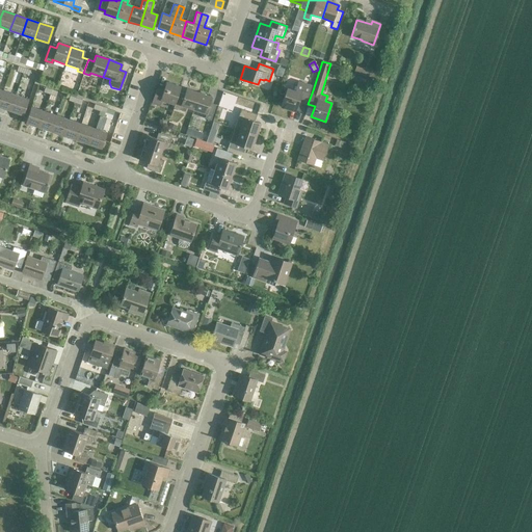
[(374,79),(376,72),(356,64),(353,72),(374,79)]
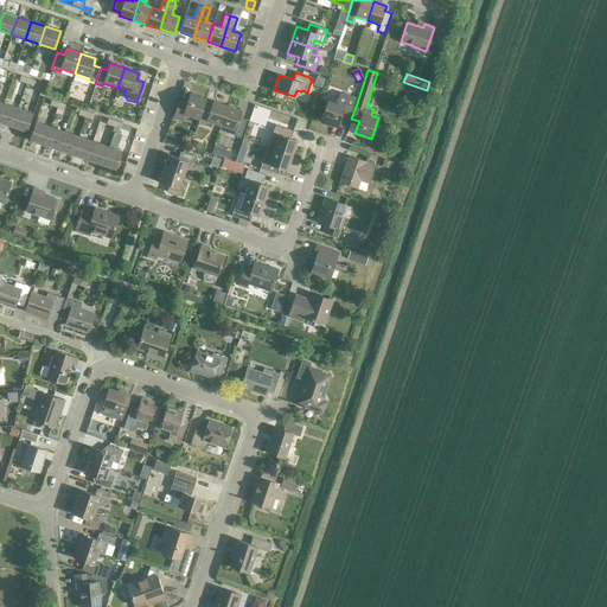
[(198,120),(203,106),(205,98),(190,94),(185,106),(177,103),(172,119),(181,122),(184,115),(198,120)]
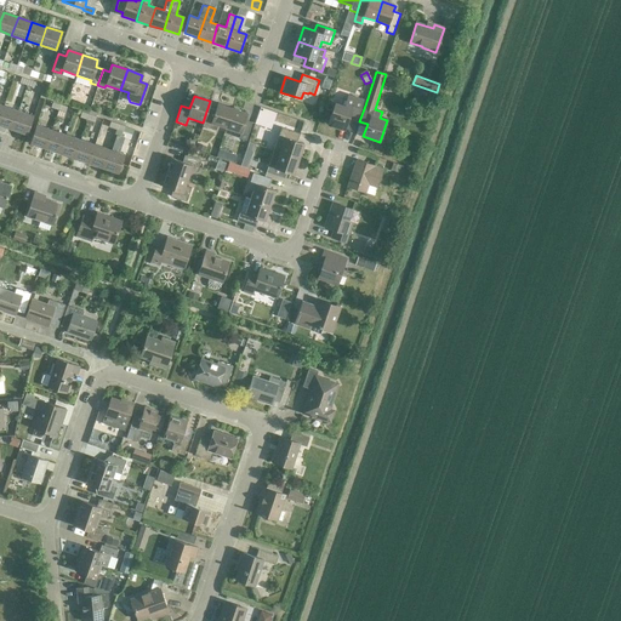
[(357,118),(363,101),(348,96),(347,102),(345,101),(342,107),(335,104),(328,125),(345,130),(349,115),(357,118)]
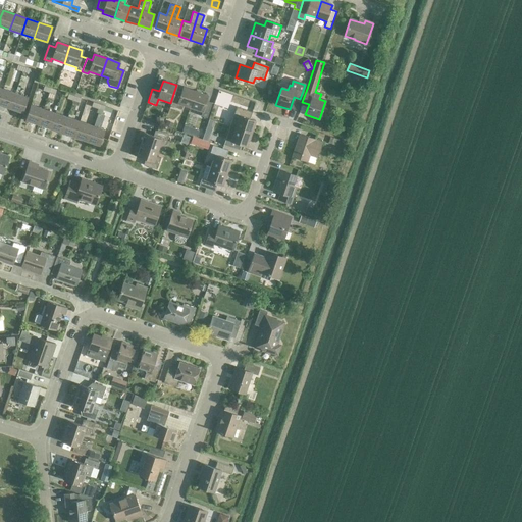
[(174,91),(170,103),(169,106),(180,110),(183,106),(190,108),(195,92),(183,87),(180,93),(174,91)]
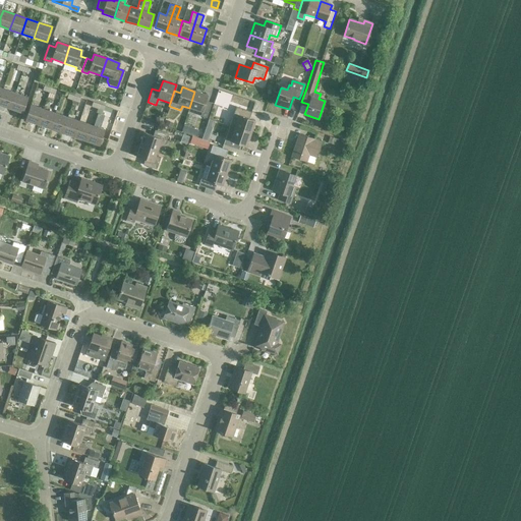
[(14,94),(2,90),(0,95),(0,106),(9,109),(14,94)]
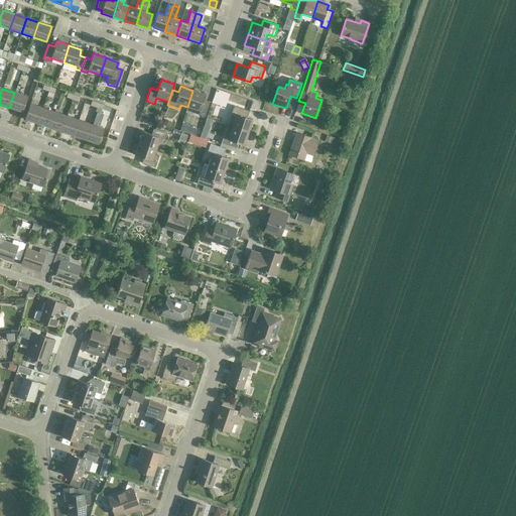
[(206,95),(192,91),(187,107),(200,111),(198,116),(204,118),(209,102),(204,101),(206,95)]
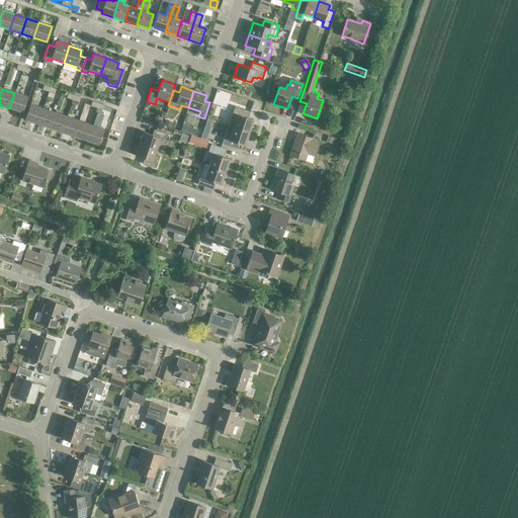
[(14,93),(9,108),(21,113),(26,97),(14,93)]
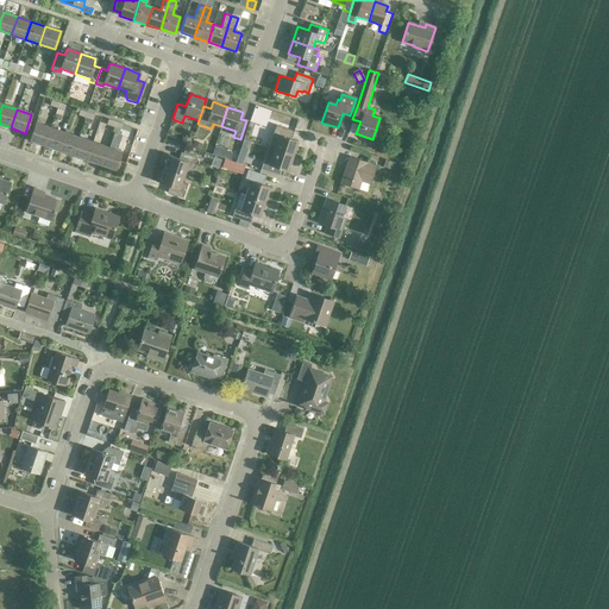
[(44,146),(50,127),(36,123),(29,142),(44,146)]
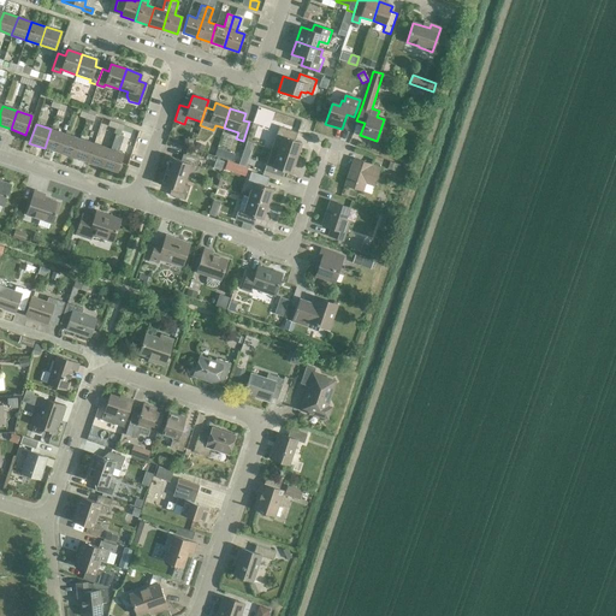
[(279,126),(271,150),(276,152),(296,159),(301,143),(295,141),(297,132),(279,126)]
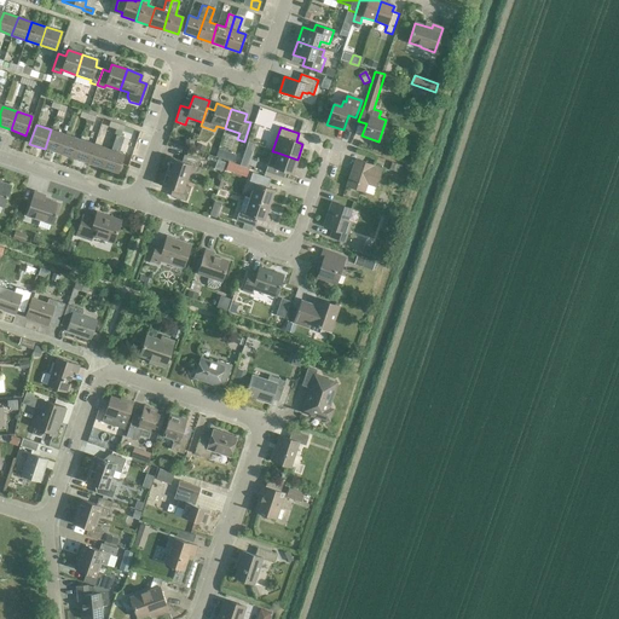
[(65,134),(51,129),(45,149),(58,154),(65,134)]
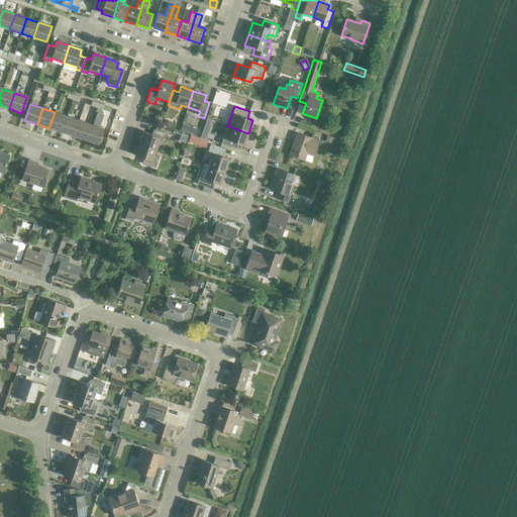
[(67,116),(55,112),(48,128),(61,132),(67,116)]
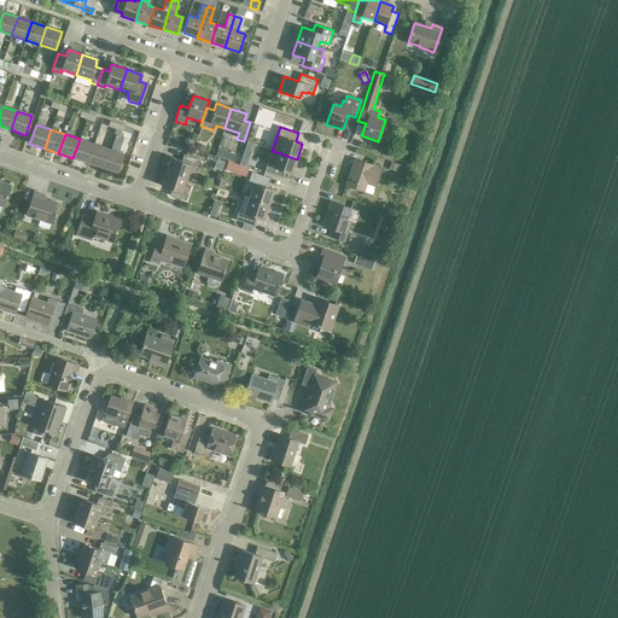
[(80,139),(73,158),(87,163),(94,145),(80,139)]
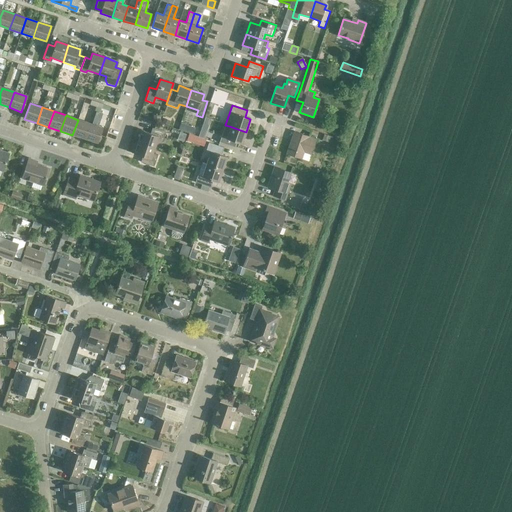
[(78,120),(72,135),(84,139),(89,124),(78,120)]
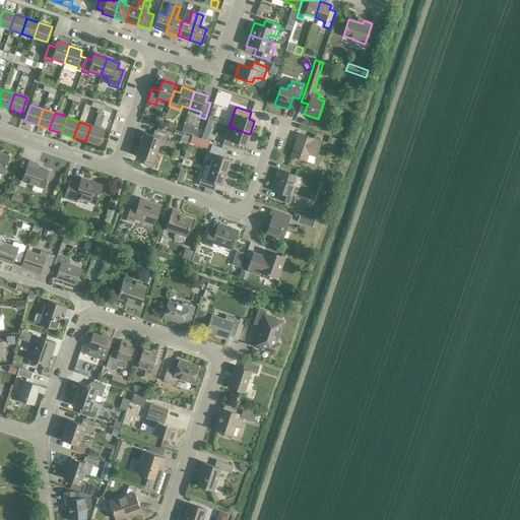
[(90,126),(85,141),(99,146),(104,130),(90,126)]
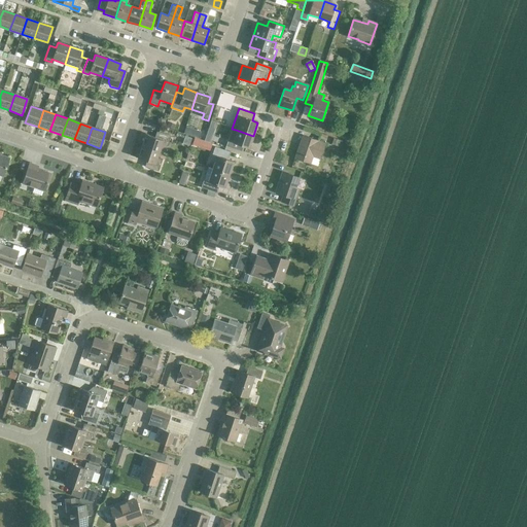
[(232,129),(225,146),(241,151),(243,146),(249,148),(253,136),(236,130),(232,129)]
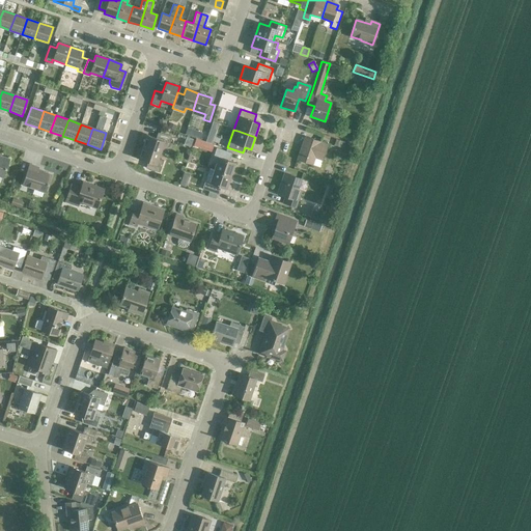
[(194,131),(192,137),(199,139),(201,133),(194,131)]
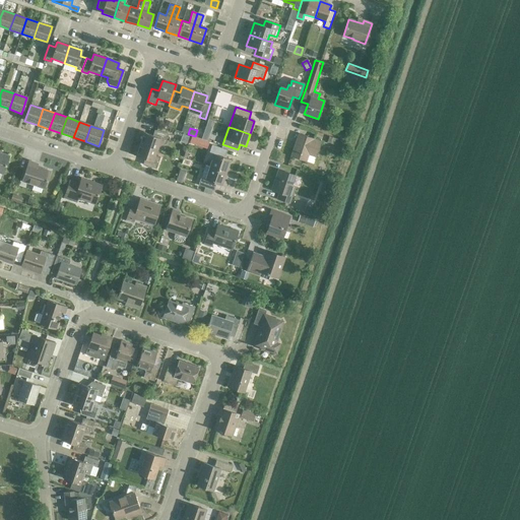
[(143,133),(140,144),(157,150),(159,144),(164,146),(168,134),(154,130),(152,136),(143,133)]
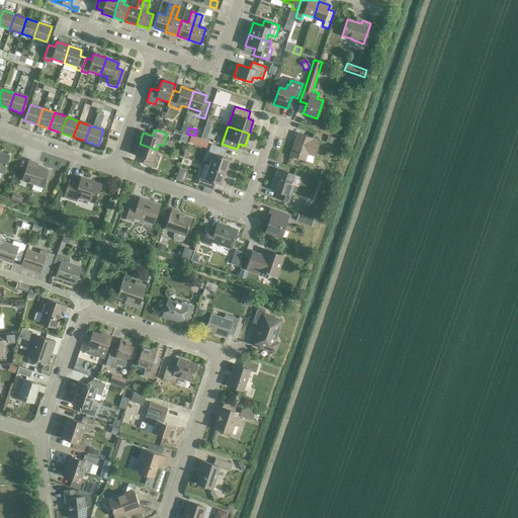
[(315,157),(320,142),(313,139),(297,133),(289,156),(305,161),(308,154),(315,157)]
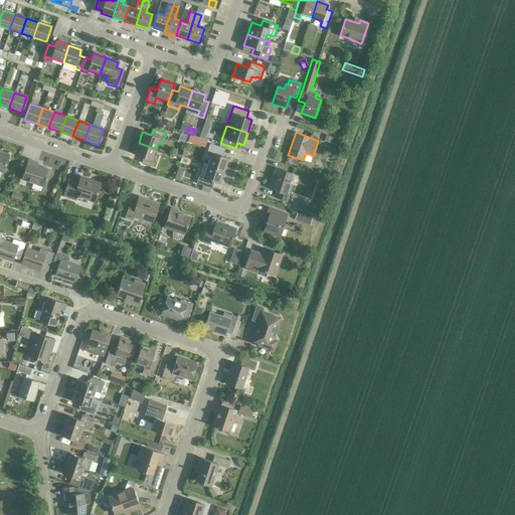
[(189,135),(187,142),(195,145),(204,148),(206,141),(200,139),(199,138),(198,138),(189,135)]
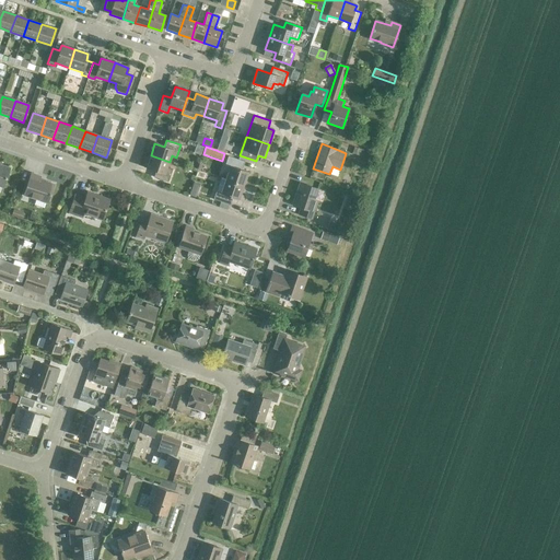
[(170,162),(151,155),(147,167),(155,171),(153,177),(168,182),(173,170),(167,167),(170,162)]
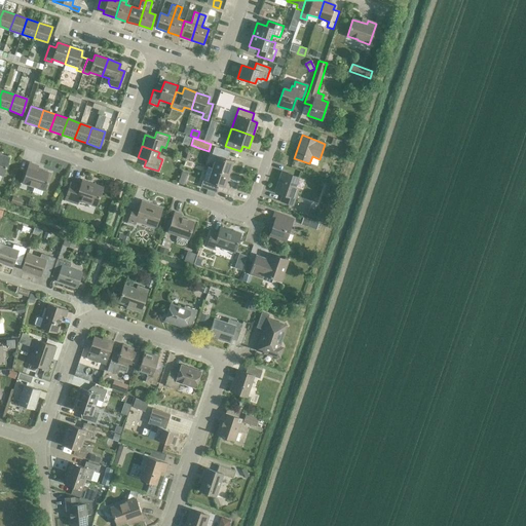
[(215,147),(212,154),(210,160),(214,161),(212,170),(228,175),(233,161),(227,159),(229,152),(215,147)]
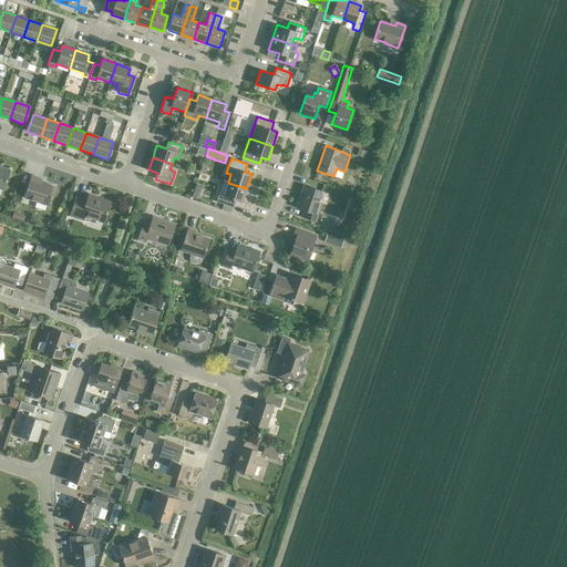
[(363,161),(361,167),(372,171),(375,163),(368,160),(367,162),(363,161)]
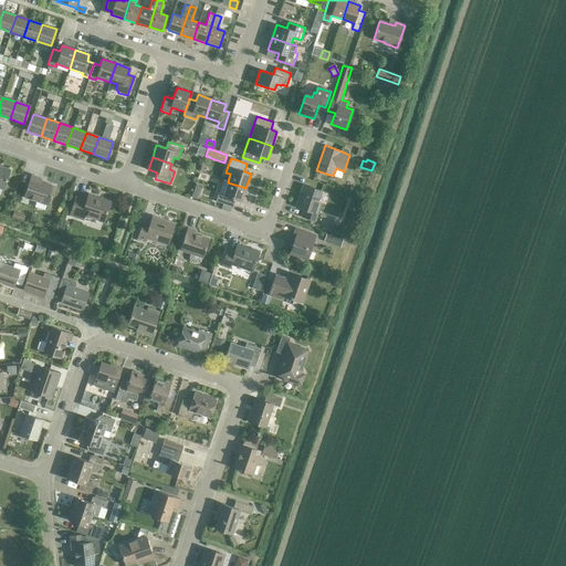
[(0,188),(3,189),(10,170),(0,166),(0,188)]
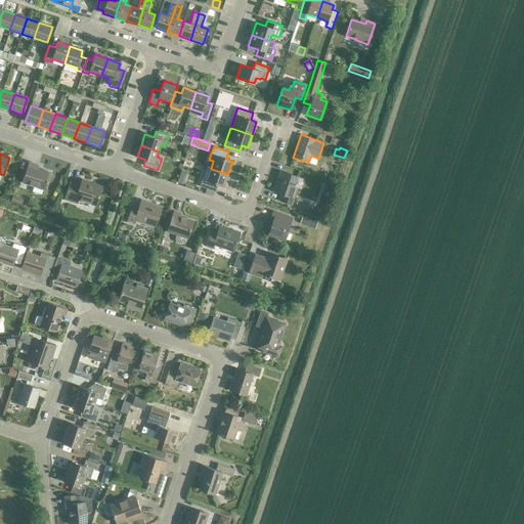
[(45,189),(50,173),(37,169),(38,165),(29,162),(23,182),(45,189)]
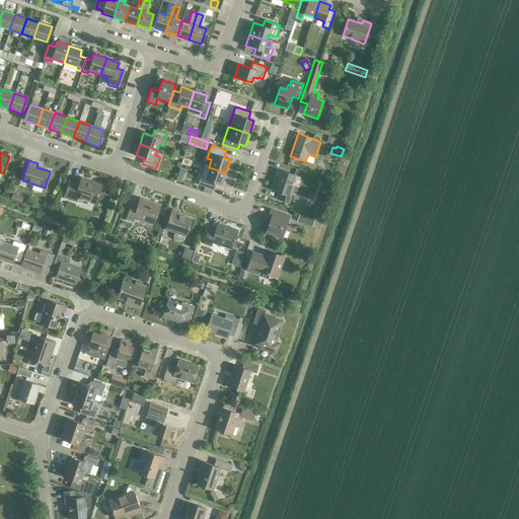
[(215,182),(221,184),(225,172),(209,167),(204,165),(198,184),(205,187),(213,190),(215,182)]
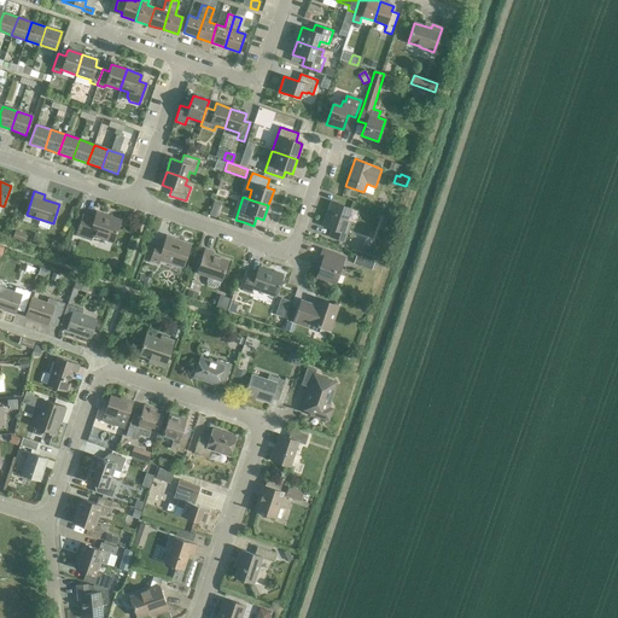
[(344,242),(350,222),(347,221),(350,209),(331,202),(322,226),(332,229),(330,237),(344,242)]
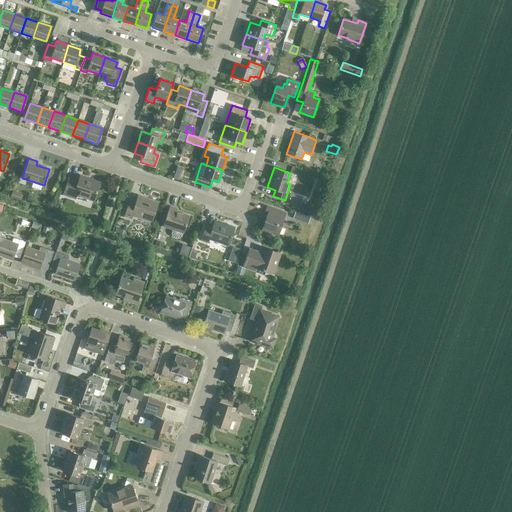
[(94,201),(100,183),(80,176),(78,182),(68,178),(63,194),(75,199),(77,195),(94,201)]
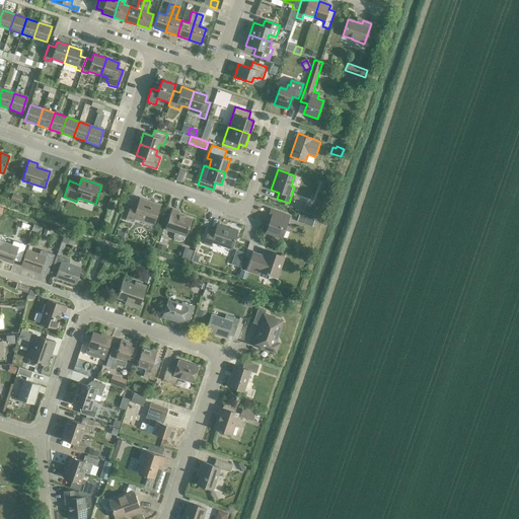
[(322,179),(320,186),(326,189),(328,182),(322,179)]
